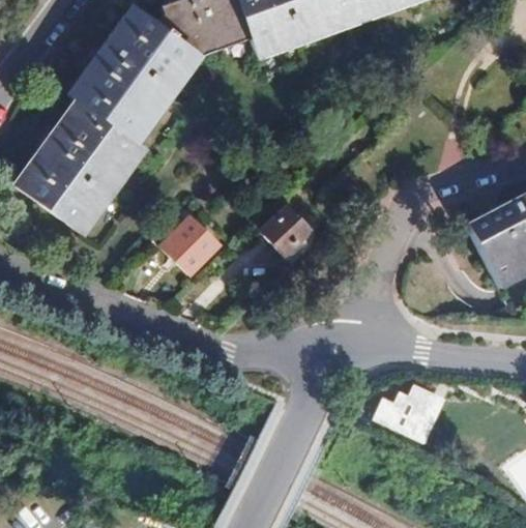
[(16,188),(71,229),(84,213),(95,222),(125,181),(113,173),(121,160),(128,166),(141,149),(137,147),(132,143),(145,125),(138,120),(146,110),(157,118),(188,76),(177,67),(188,51),(200,59),(252,40),(255,47),(273,40),(279,54),(326,36),(322,23),(333,19),(337,26),(357,19),(379,10),(376,3),(384,0),(388,0),(392,12),(427,0),(186,0),(163,8),(166,17),(157,28),(133,10),(69,97),(78,104),(16,188)]
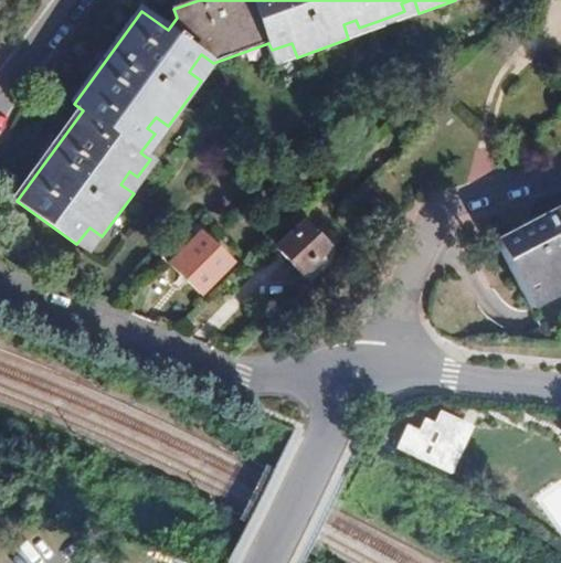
[(404,11),(381,20),(383,25),(419,13),(414,0),(410,0),(401,3),(404,11)]
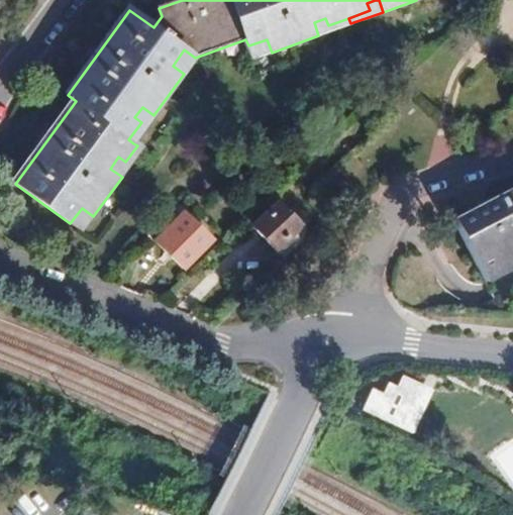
[(314,22),(318,35),(350,23),(348,18),(328,25),(325,18),(314,22)]
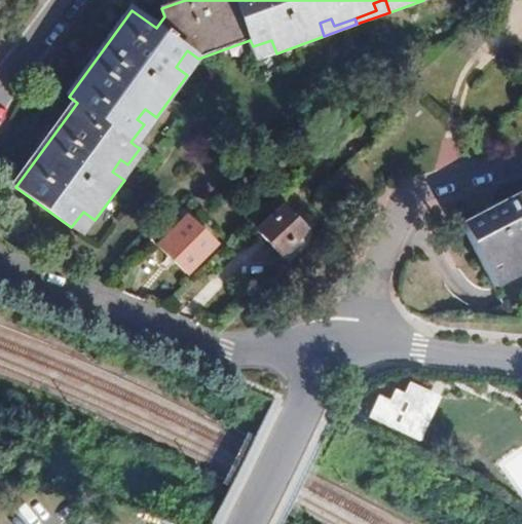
[(276,53),(271,40),(253,46),(258,61),(276,53)]
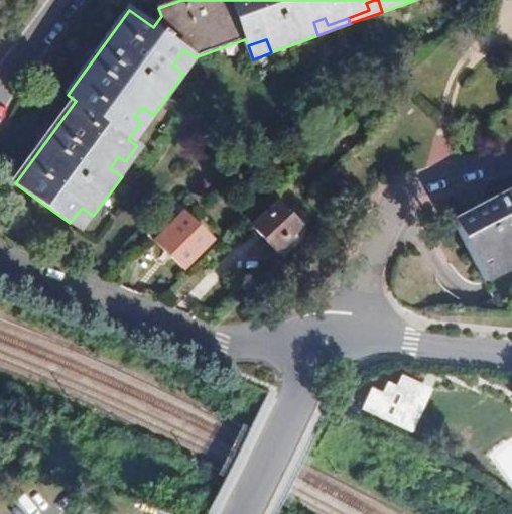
[(172,66),(183,74),(195,57),(183,49),(172,66)]
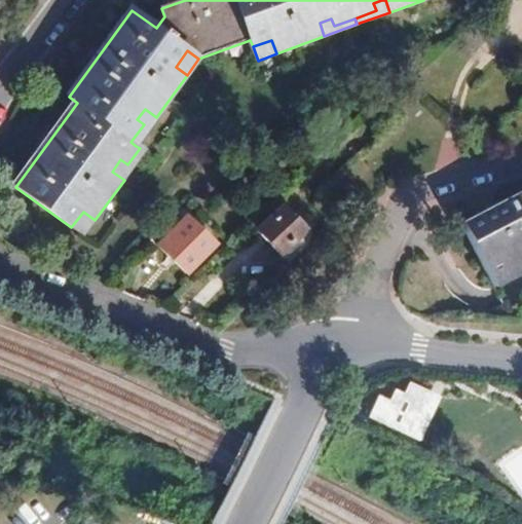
[(131,142),(136,146),(156,117),(145,109),(137,119),(144,124),(131,142)]
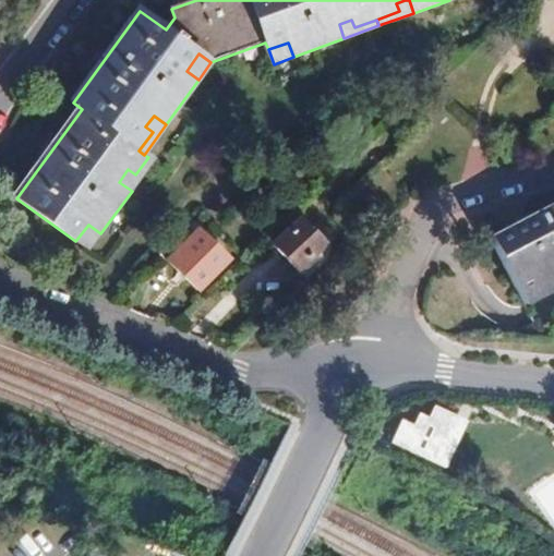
[(154,161),(148,157),(135,174),(128,169),(119,182),(132,191),(154,161)]
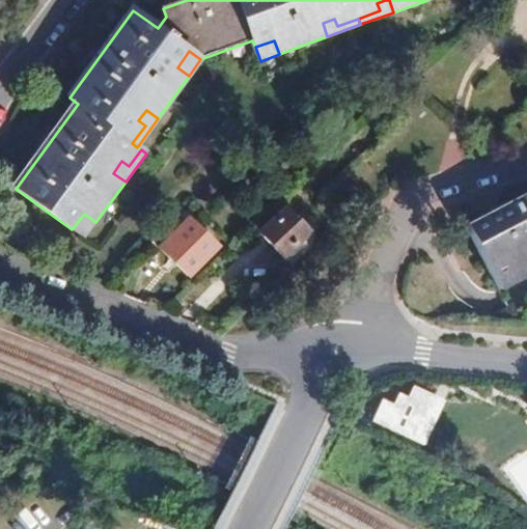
[(526,195),(468,226),(500,287),(526,272),(526,195)]
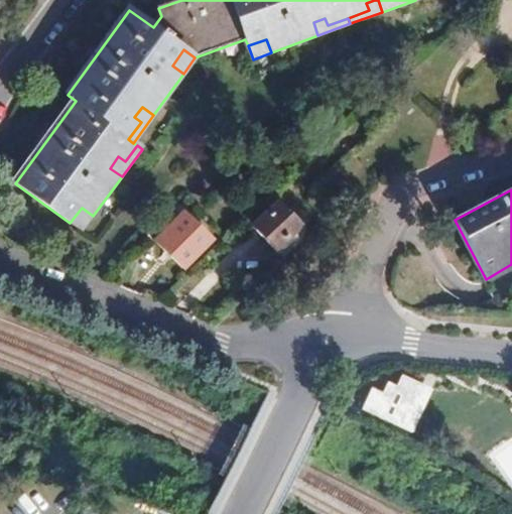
[(304,228),(280,204),(256,227),(279,252),(283,248),(287,252),(301,239),(297,235),(304,228)]
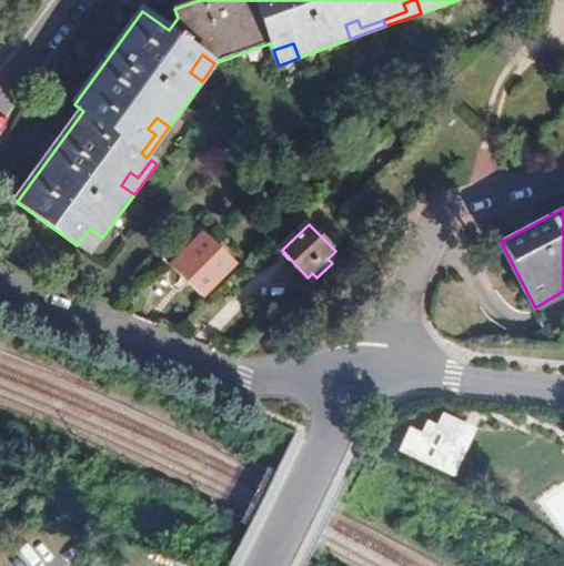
[(102,238),(90,229),(77,245),(90,254),(102,238)]
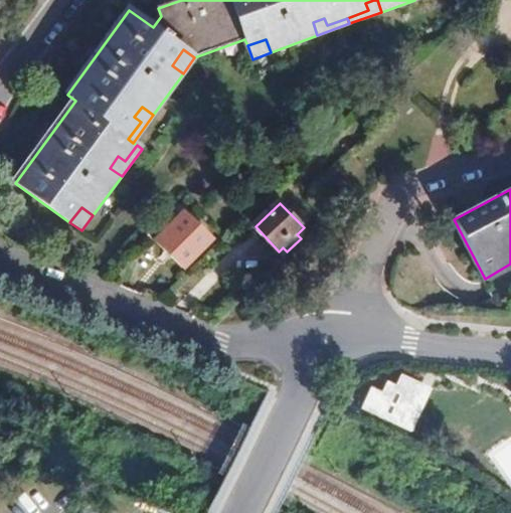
[(215,240),(186,213),(157,241),(186,270),(215,240)]
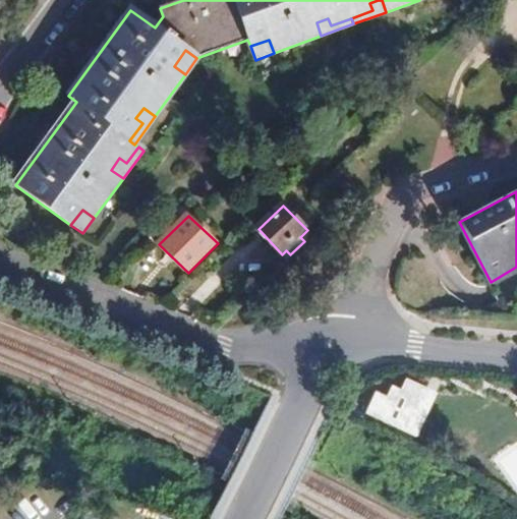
[(493,287),(516,274),(516,267),(491,282),(493,287)]
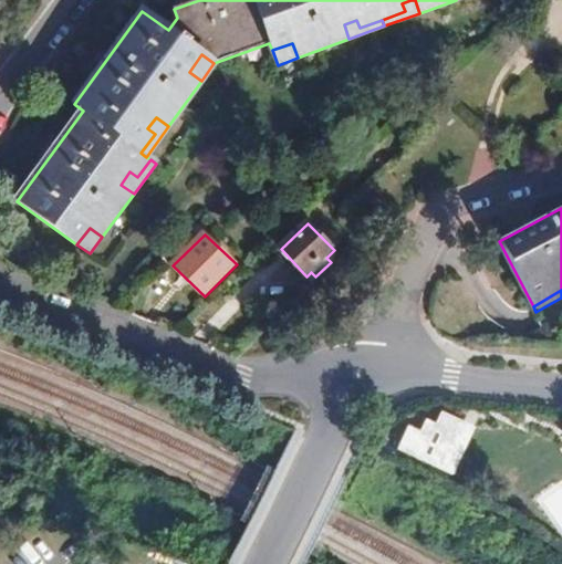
[(440,466),(430,429),(414,432),(423,470),(440,466)]
